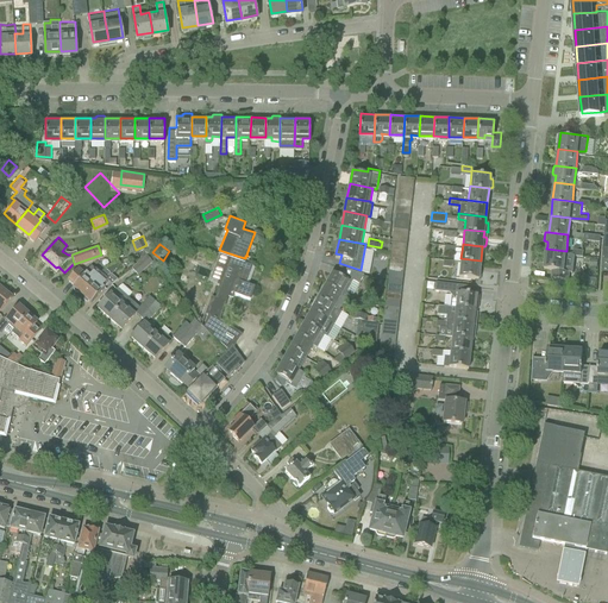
[(546,249),(545,265),(553,267),(552,275),(557,275),(566,276),(569,276),(570,268),(575,268),(576,251),(574,251),(566,251),(546,249)]
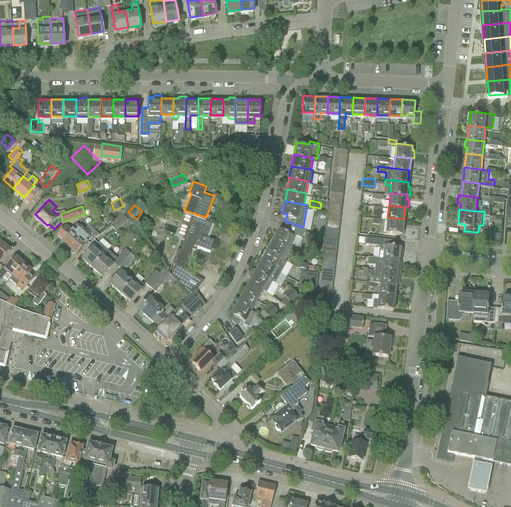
[(184,210),(177,231),(183,233),(182,236),(185,237),(181,247),(190,251),(192,246),(194,240),(198,242),(197,244),(210,248),(214,238),(207,235),(213,220),(206,217),(199,215),(193,213),(184,210)]
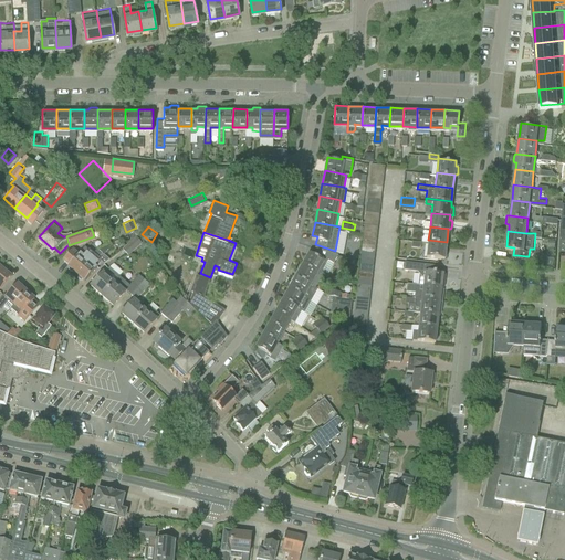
[(123,245),(128,252),(142,240),(136,233),(123,245)]
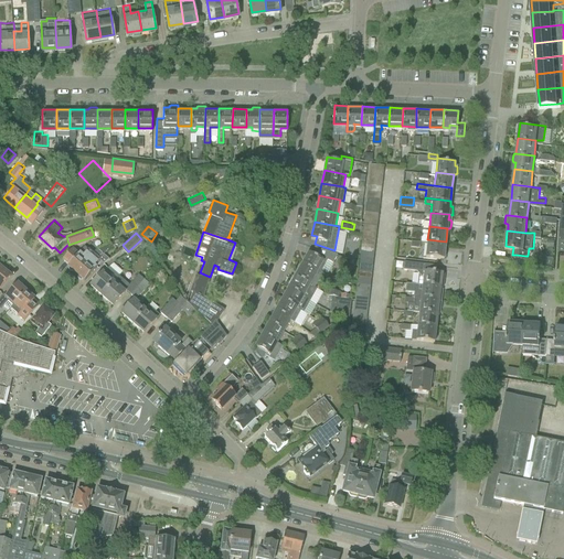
[(446,242),(427,239),(426,254),(444,256),(446,242)]
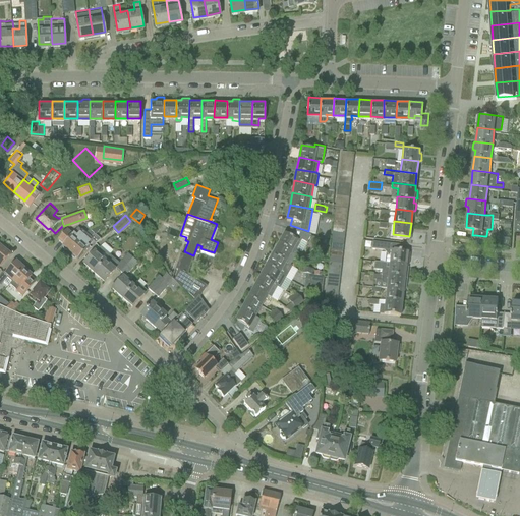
[(91,226),(87,230),(70,248),(72,250),(71,252),(74,255),(76,254),(78,255),(90,243),(94,238),(91,235),(95,230),(96,231),(103,224),(100,222),(91,226)]
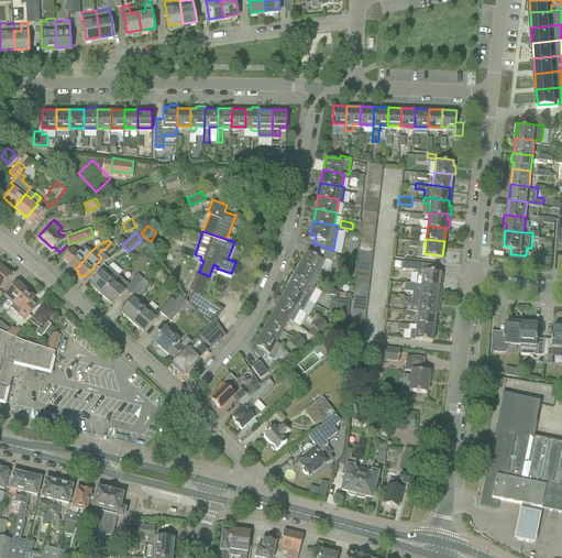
[(74,243),(64,254),(69,260),(68,261),(68,262),(68,264),(72,266),(73,266),(76,269),(94,249),(88,245),(85,242),(79,248),(74,243)]
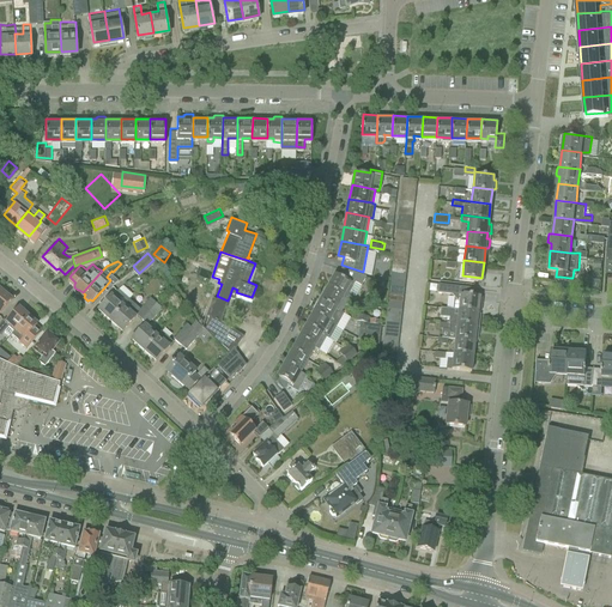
[(350,290),(355,281),(335,272),(328,284),(349,296),(350,297),(353,291),(350,290)]
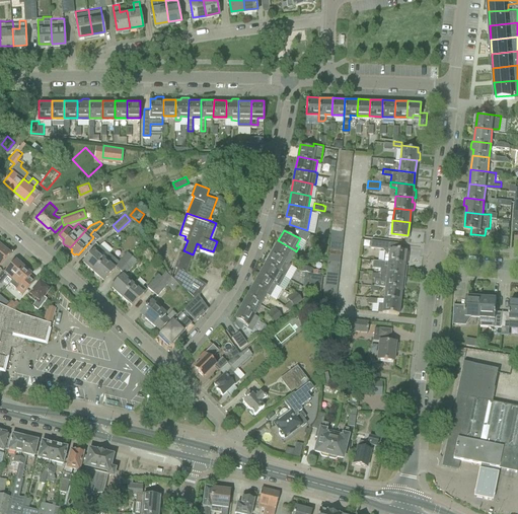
[(371,237),(371,244),(383,245),(384,247),(387,250),(389,250),(388,259),(404,261),(407,261),(408,261),(409,254),(408,253),(405,253),(407,248),(399,247),(400,240),(371,237)]
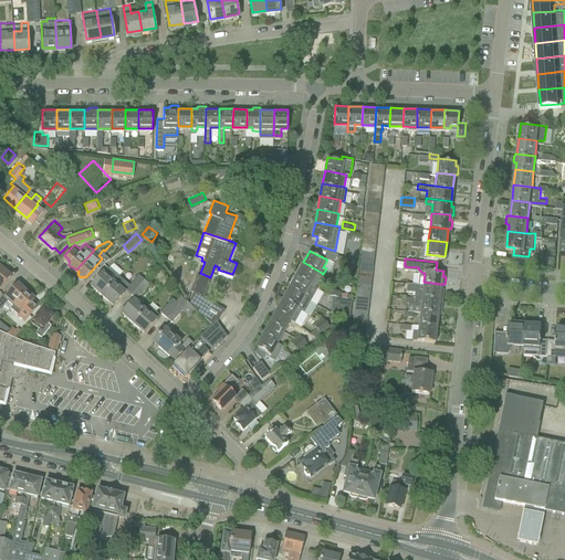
[(303,262),(296,274),(315,285),(322,273),(303,262)]
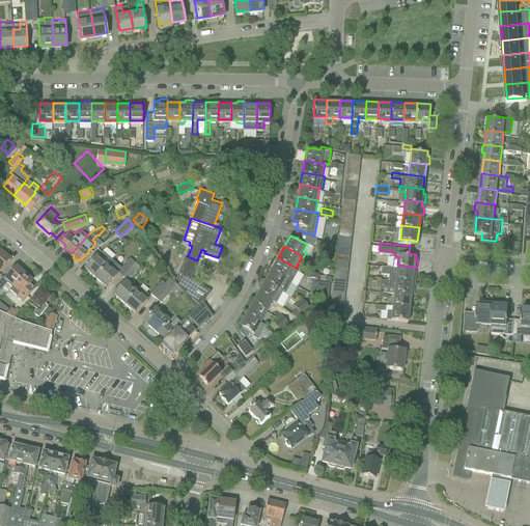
[(95,275),(112,256),(103,248),(96,253),(85,266),(95,275)]
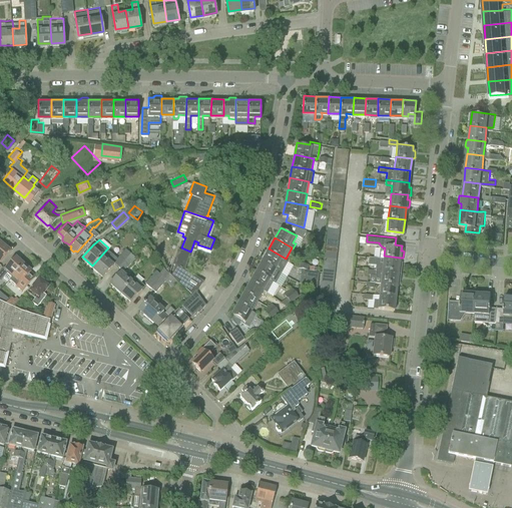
[(2,240),(0,242),(0,259),(10,246),(2,240)]
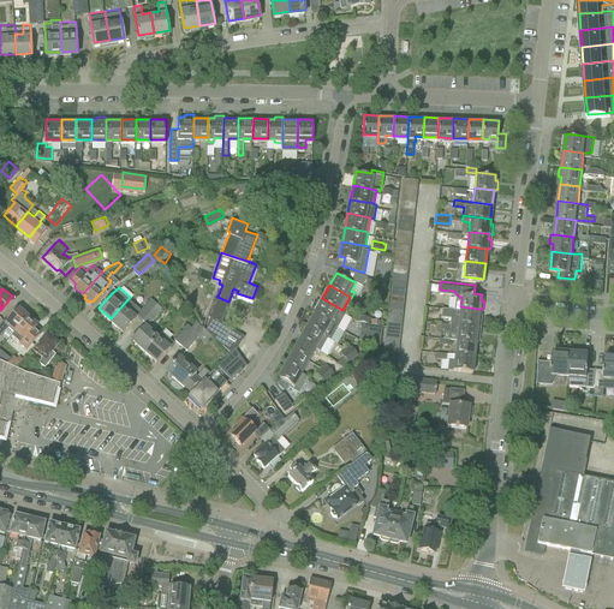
[(130,297),(111,318),(123,329),(136,315),(136,314),(142,306),(147,311),(158,300),(151,294),(141,306),(130,297)]
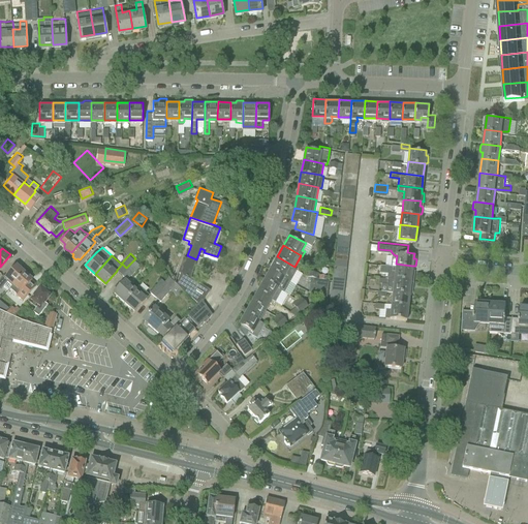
[(294,267),(277,256),(276,257),(275,257),(273,260),(274,262),(271,267),(290,278),(297,268),(294,267)]
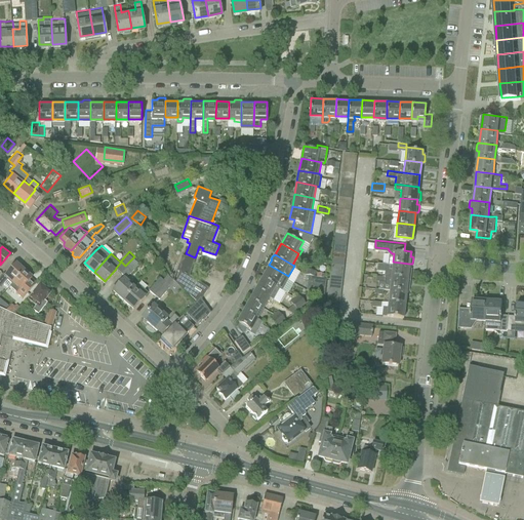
[(134,256),(125,266),(130,271),(139,261),(134,256)]
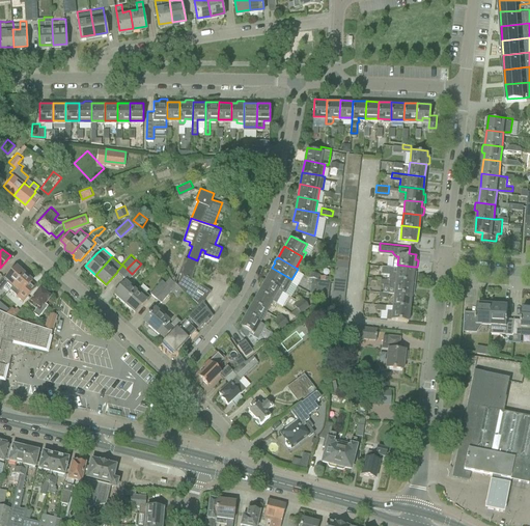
[(14,282),(25,270),(17,263),(6,275),(4,273),(0,277),(0,287),(0,288),(4,284),(8,287),(10,286),(14,282)]
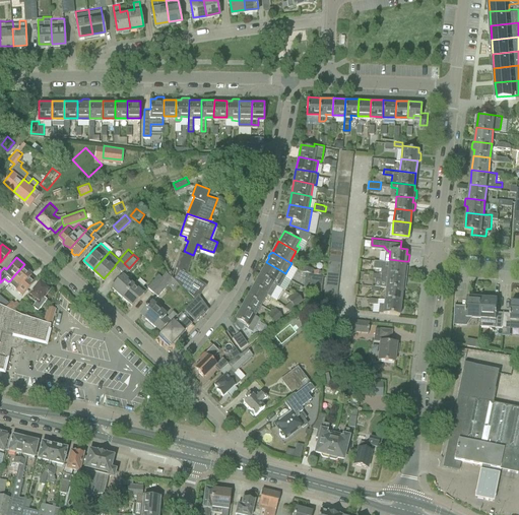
[(179,266),(175,277),(179,281),(194,297),(199,292),(199,293),(207,281),(194,273),(192,276),(190,274),(192,271),(188,269),(191,261),(179,257),(176,264),(179,266)]
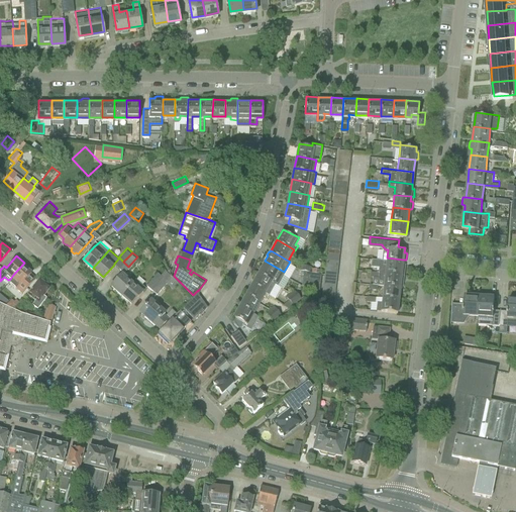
[(387,258),(382,258),(372,257),(371,264),(379,265),(379,270),(386,271),(402,273),(403,273),(405,272),(405,267),(404,265),(403,265),(403,260),(387,258)]
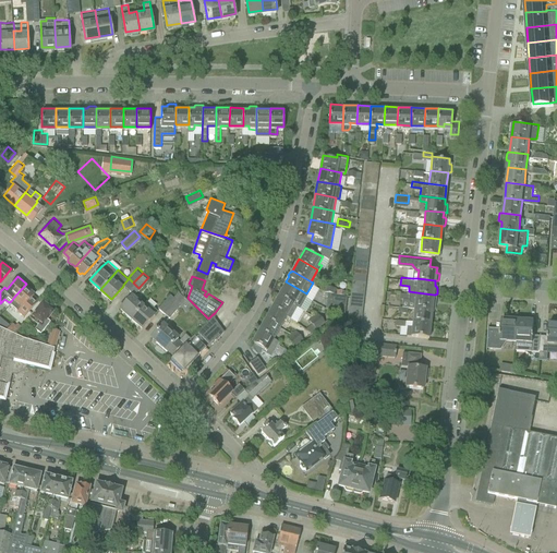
[(306,293),(286,281),(279,293),(298,303),(300,305),(306,293)]
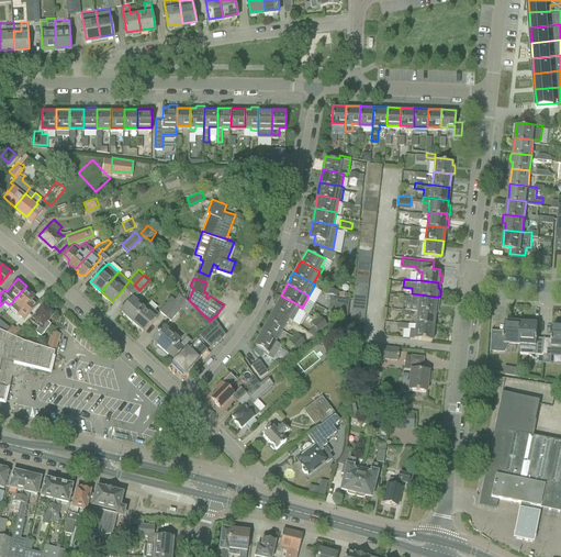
[(26,286),(14,299),(11,303),(24,315),(38,300),(34,297),(34,296),(34,294),(34,293),(26,286)]
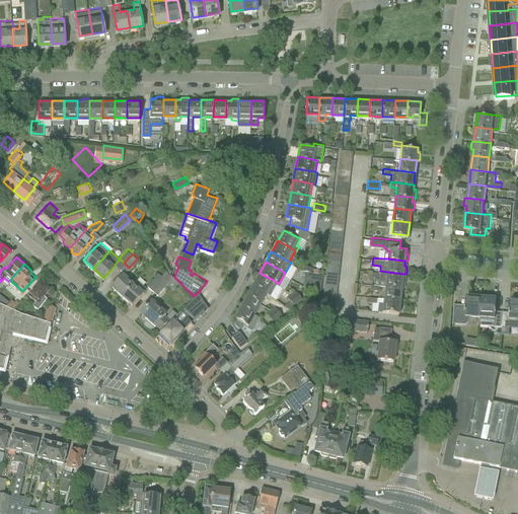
[(320,272),(313,270),(311,270),(305,269),(304,274),(310,275),(309,284),(320,287),(322,272),(320,271),(320,272)]
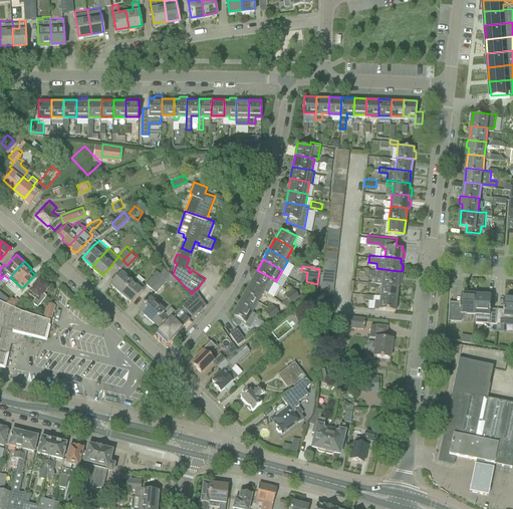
[(323,267),(322,279),(334,280),(336,268),(323,267)]
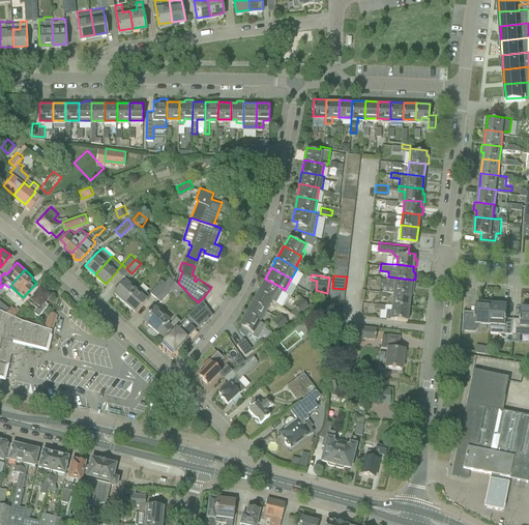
[(395,278),(388,276),(380,275),(380,281),(388,282),(389,284),(394,284),(393,290),(411,292),(412,292),(413,291),(414,286),(412,284),(412,280),(395,278)]
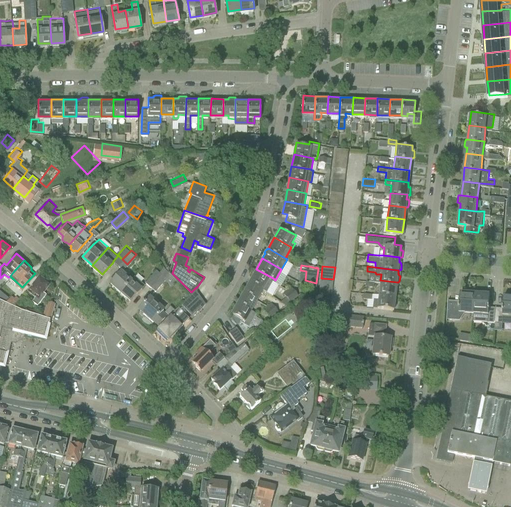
[(150,284),(161,271),(156,267),(145,279),(150,284)]
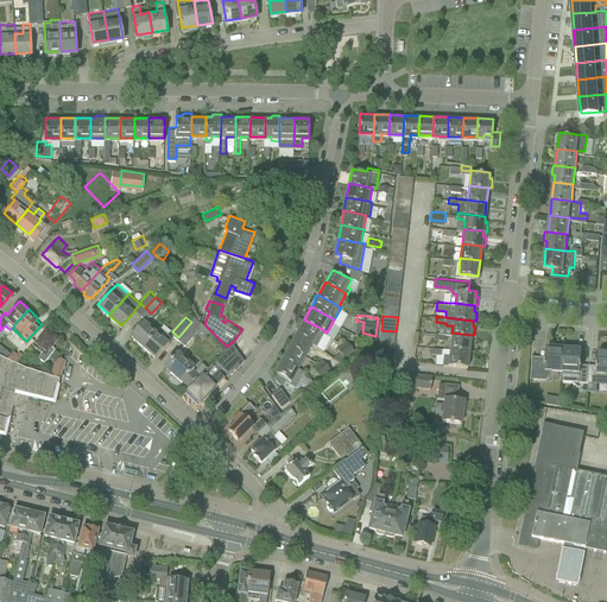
[(196,317),(191,322),(178,337),(185,343),(203,323),(196,317)]
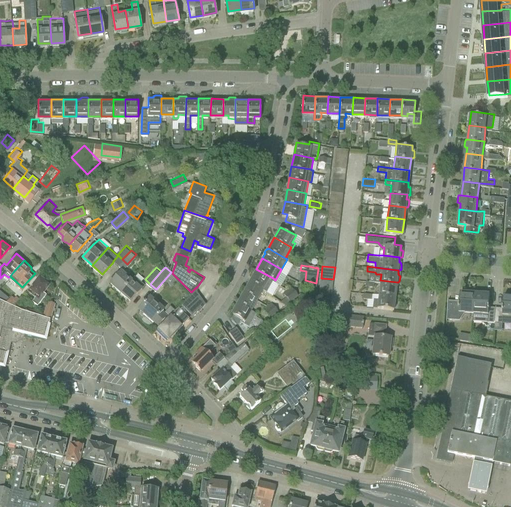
[(134,273),(131,277),(121,269),(110,281),(120,290),(135,273),(134,273)]
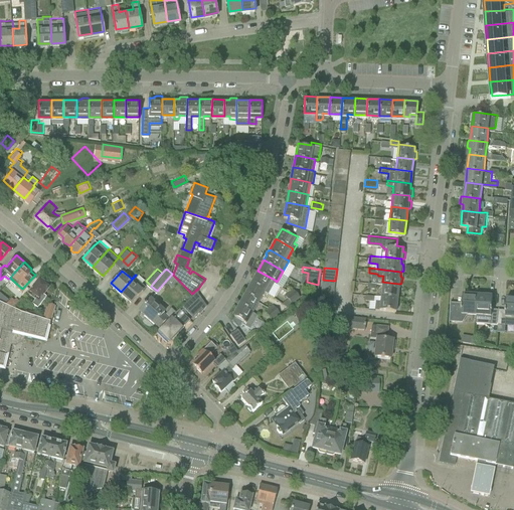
[(275,280),(258,271),(251,281),(265,288),(269,291),(275,280)]
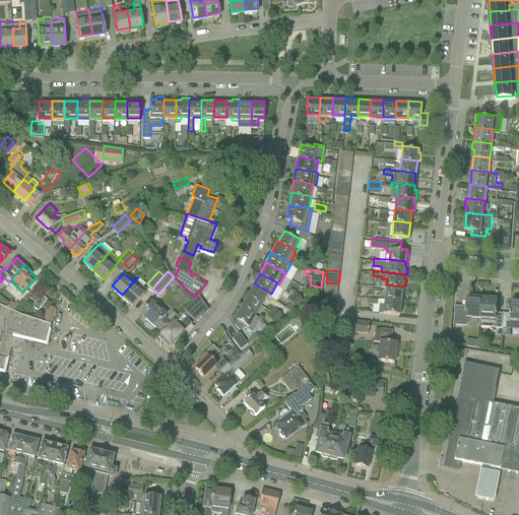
[(147,286),(137,277),(122,295),(133,304),(147,286)]
